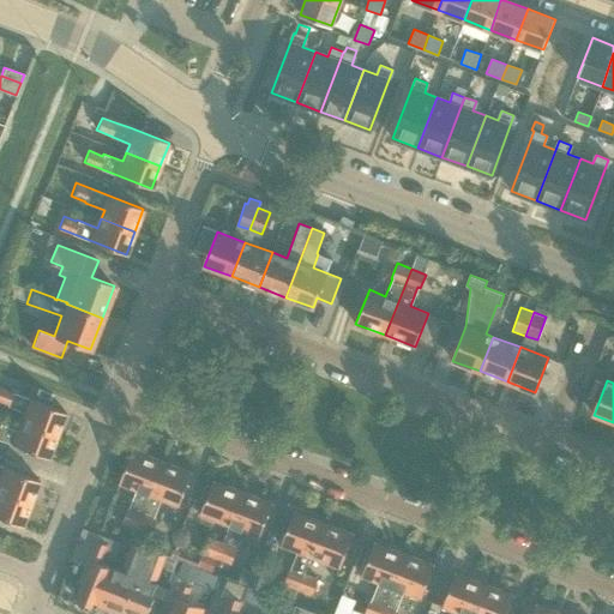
[(23,422),(56,435),(66,413),(0,386),(0,402),(7,404),(6,405),(26,413),(23,422)]
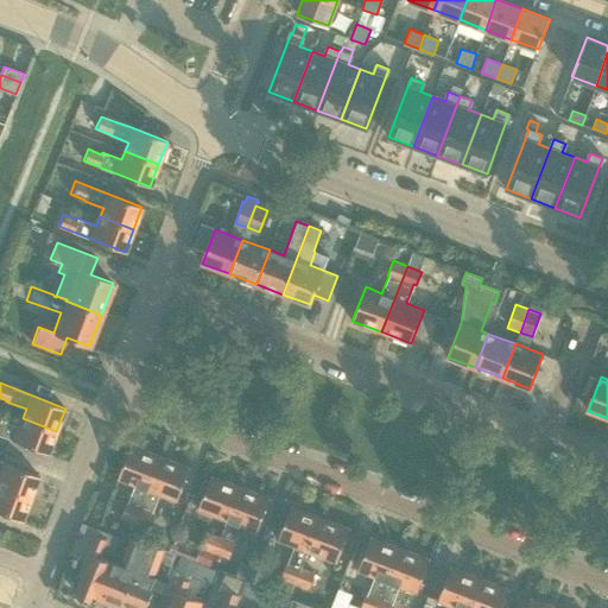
[(48,454),(56,431),(23,418),(19,426),(14,425),(0,420),(0,419),(0,435),(8,438),(48,454)]
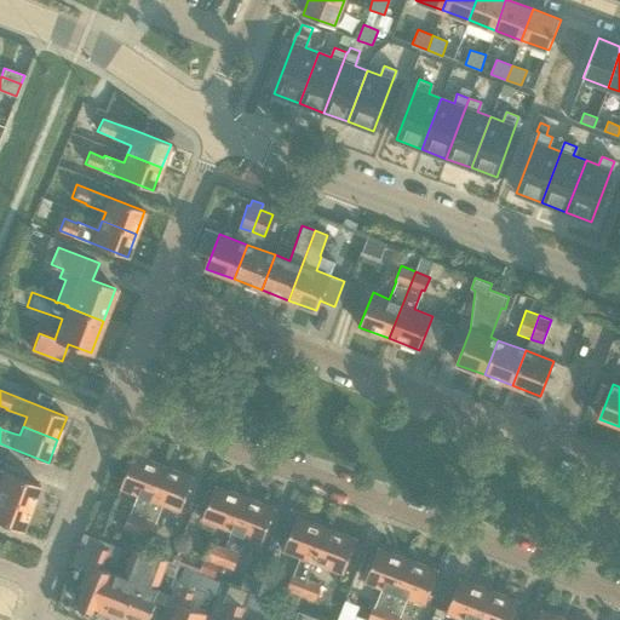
[(120,539),(133,544),(164,465),(133,453),(120,488),(138,494),(131,512),(130,511),(124,527),(125,527),(120,539)]
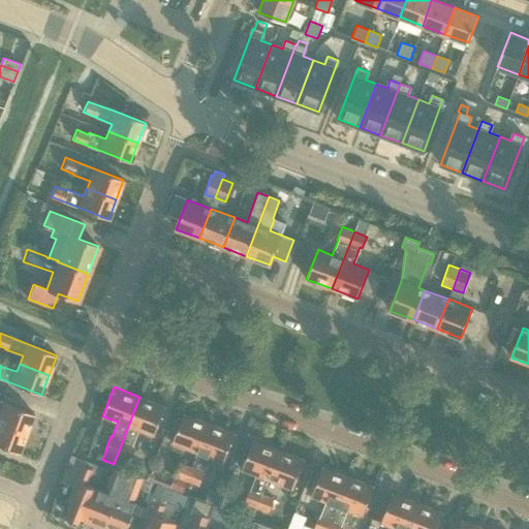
[(139,397),(114,464),(125,468),(133,445),(139,430),(154,436),(165,406),(139,397)]
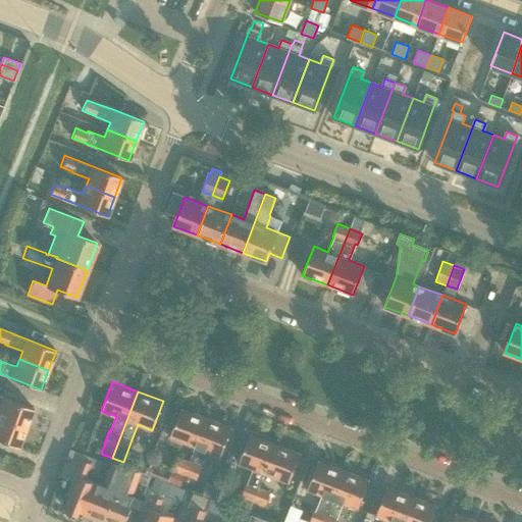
[(0,417),(25,428),(34,409),(0,395),(0,417)]
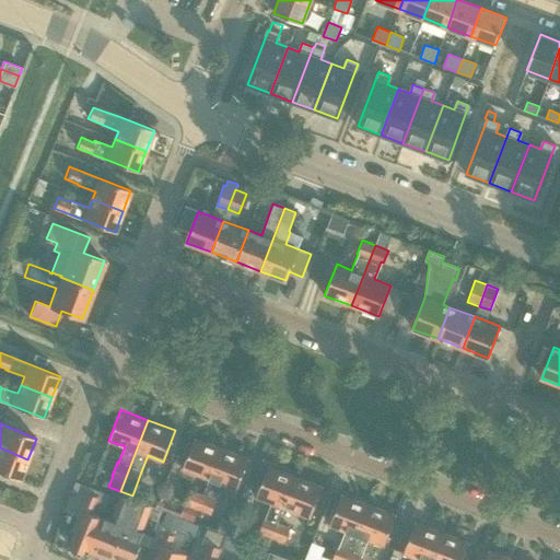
[(183,468),(210,479),(222,447),(195,438),(183,468)]
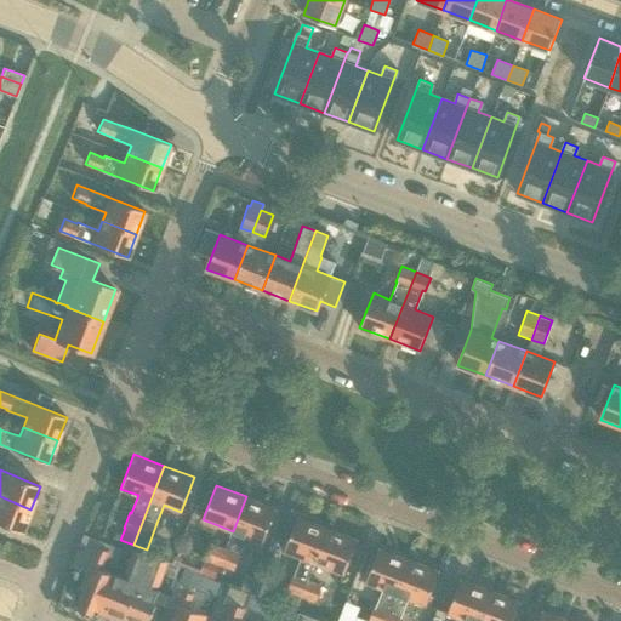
[(0,523),(22,533),(30,510),(0,496),(0,523)]
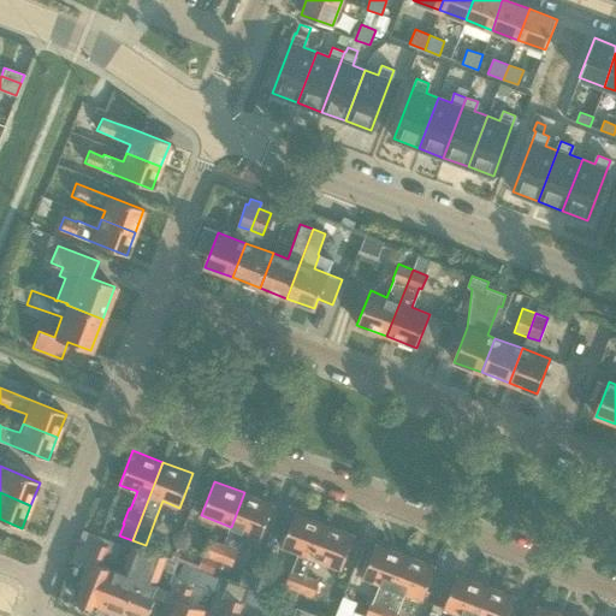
[(224,545),(218,561),(232,566),(244,532),(261,538),(273,504),(244,492),(231,527),(224,545)]
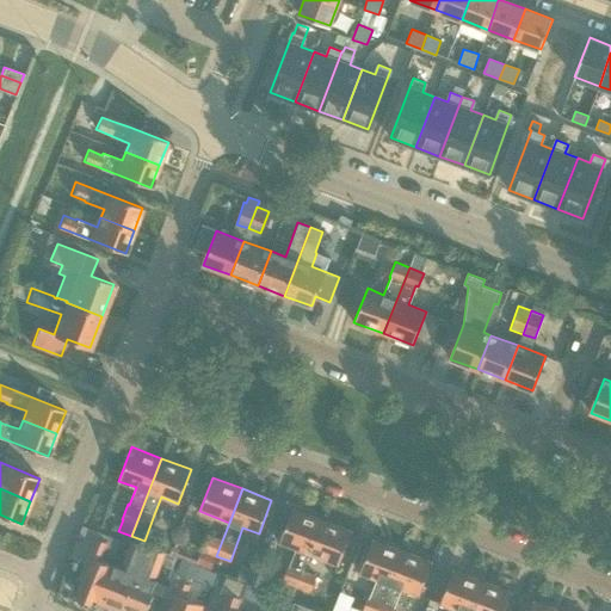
[(309,554),(322,519),(292,508),(279,542),(296,548),(290,567),(288,566),(282,581),(296,586),(302,571),(303,571),(310,554),(309,554)]
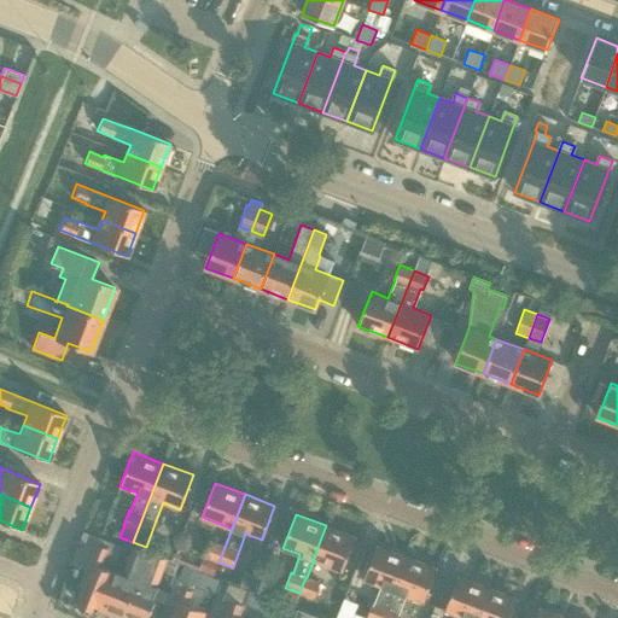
[(356,537),(326,525),(313,560),(314,560),(343,571),(356,537)]
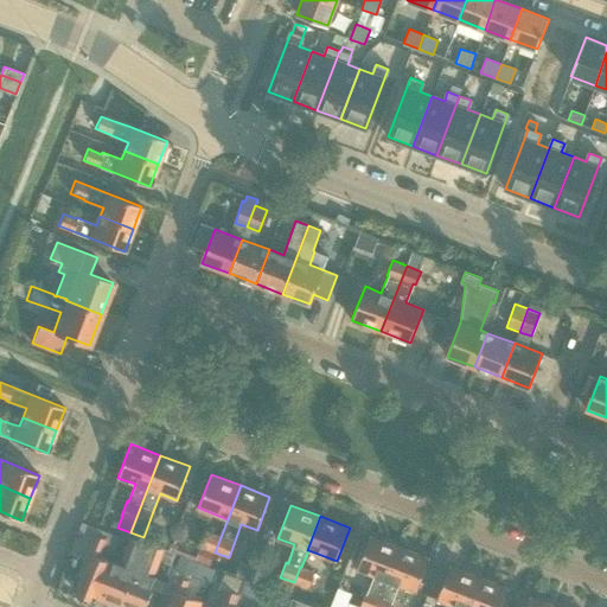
[(200,547),(215,553),(221,537),(205,531),(200,547)]
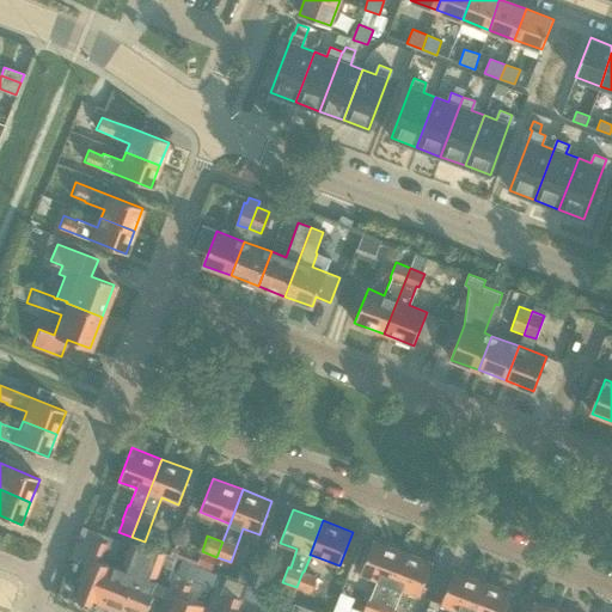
[(75,597),(93,604),(109,564),(96,560),(98,552),(103,555),(108,543),(96,538),(83,573),(85,574),(75,597)]
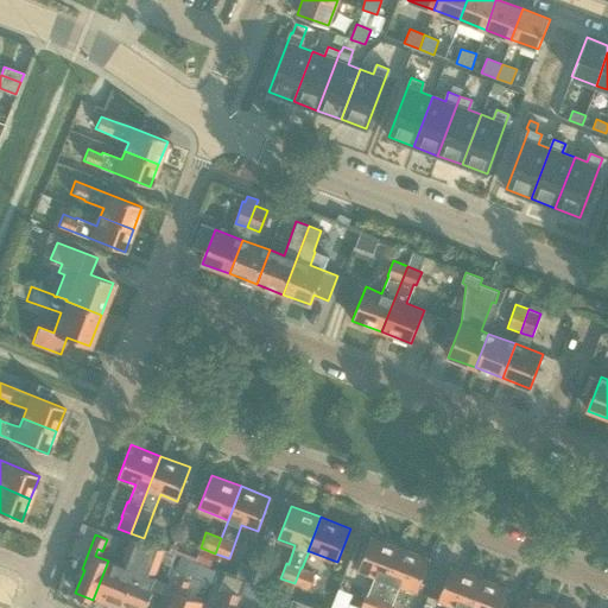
[(358,570),(386,581),(387,581),(400,548),(371,536),(358,570)]
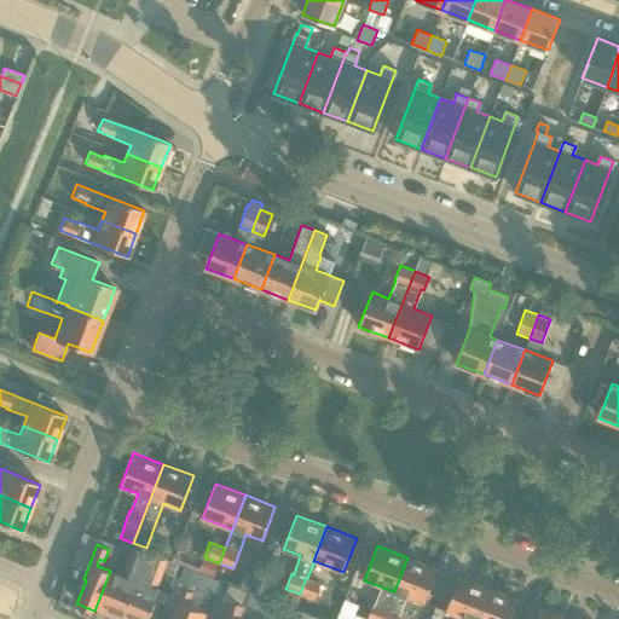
[(94,611),(117,618),(125,618),(150,553),(137,547),(127,572),(129,573),(127,578),(110,571),(94,611)]
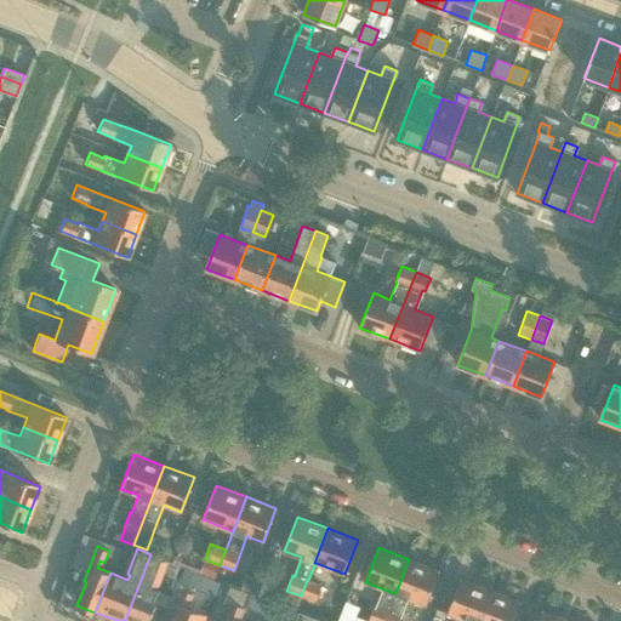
[(151,554),(125,620),(148,620),(157,602),(165,605),(169,594),(151,588),(152,584),(154,585),(164,559),(151,554)]
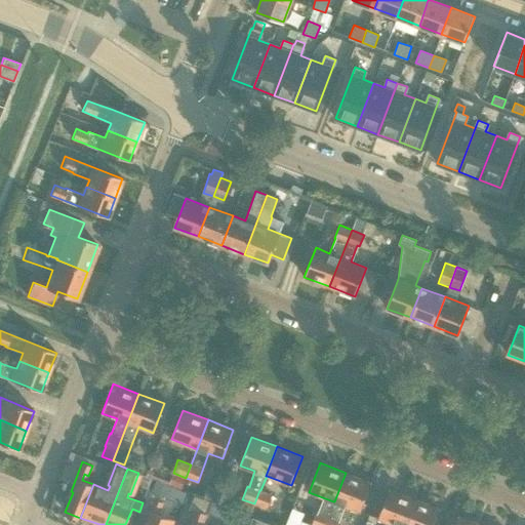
[(333,501),(328,517),(329,517),(325,524),(338,524),(340,522),(339,521),(345,506),(360,512),(371,482),(346,473),(334,501),(333,501)]
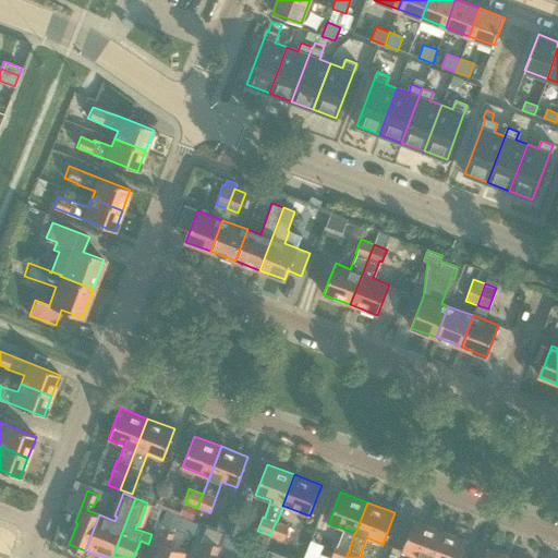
[(180,516),(193,520),(193,518),(197,508),(184,504),(180,516)]
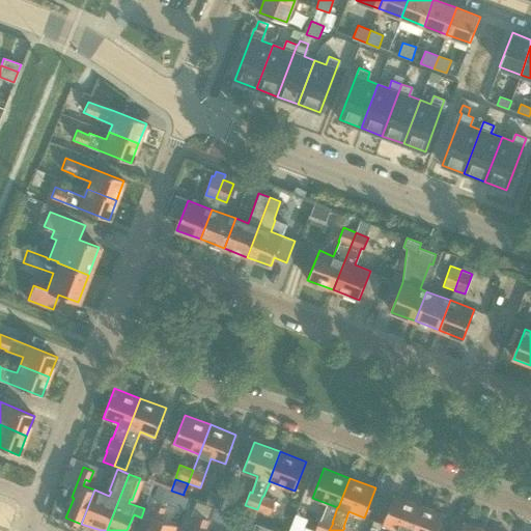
[(188,483),(184,493),(200,499),(203,490),(188,483)]
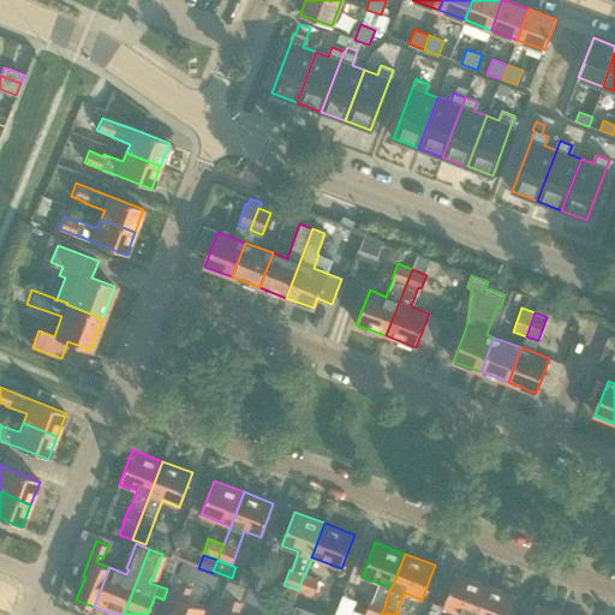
[(213,574),(213,573),(198,568),(192,583),(213,590),(219,575),(213,574)]
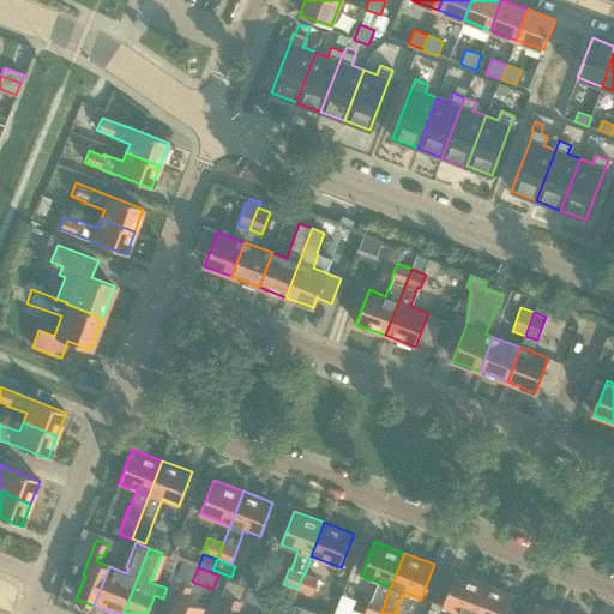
[(473,613),(485,584),(456,572),(443,606),(458,612),(457,613),(473,613)]
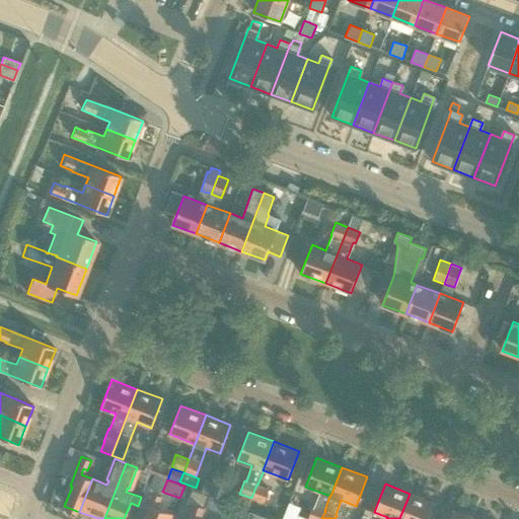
[(269,489),(257,485),(256,485),(251,498),(264,503),(269,489)]
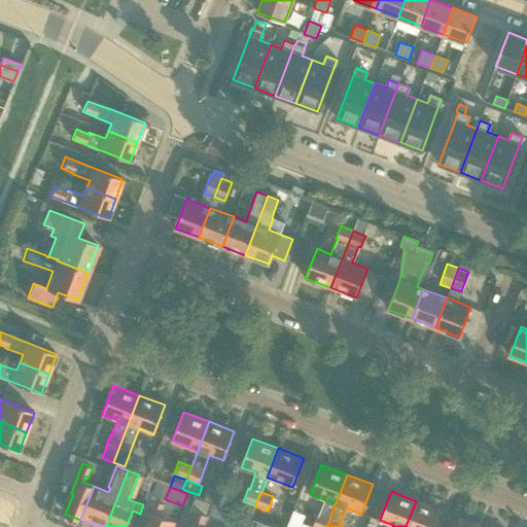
[(202,526),(207,516),(210,507),(200,503),(201,498),(187,493),(180,514),(194,518),(190,526),(189,525),(188,526),(202,526)]
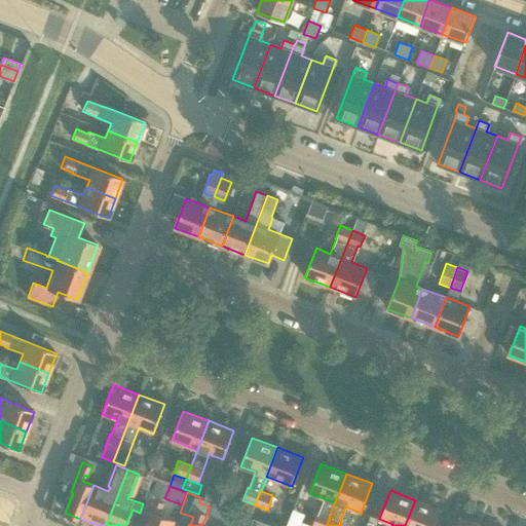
[(154,498),(144,525),(173,525),(176,520),(158,514),(163,501),(154,498)]
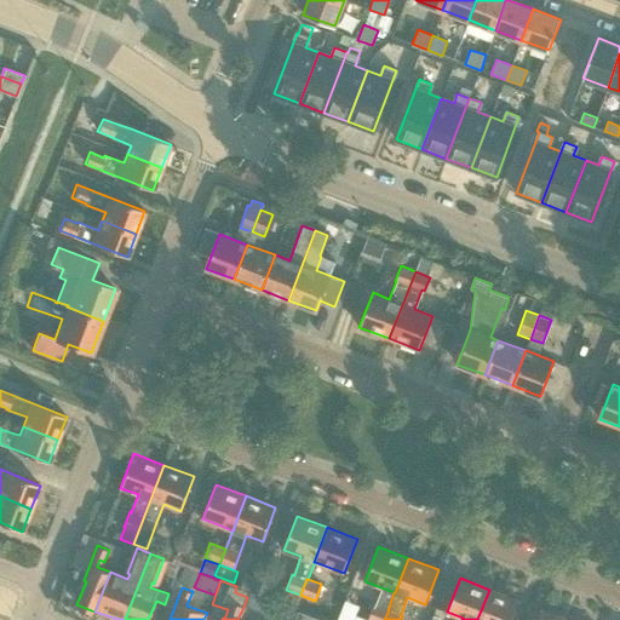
[(489,590),(477,619),(512,619),(520,601),(489,590)]
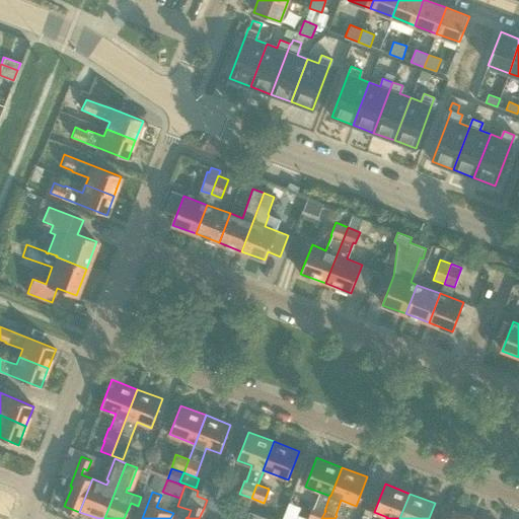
[(449,518),(476,518),(453,510),(449,518)]
